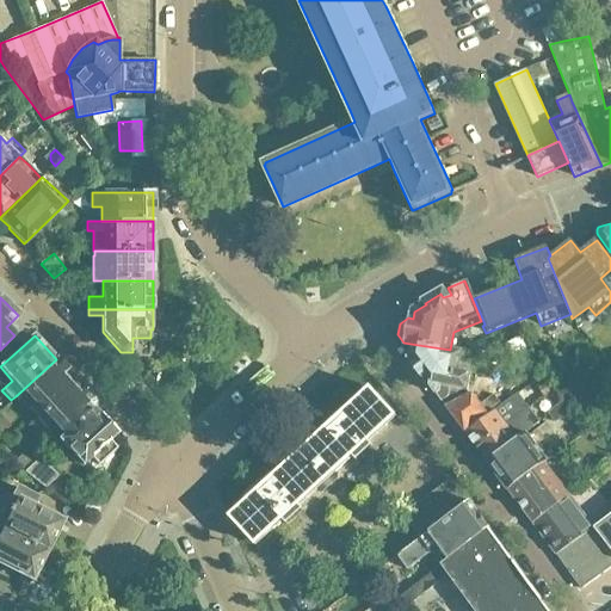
[(467,389),(473,355),(450,350),(411,344),(407,358),(409,359),(427,383),(434,394),(439,392),(440,384),(467,389)]
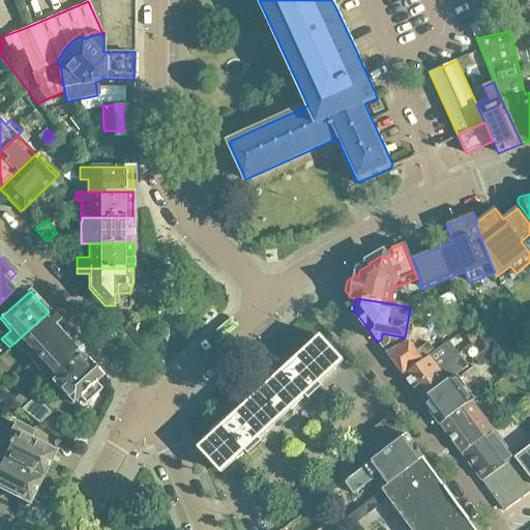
[(31,363),(65,331),(60,326),(62,325),(49,311),(49,312),(13,344),(31,363)]
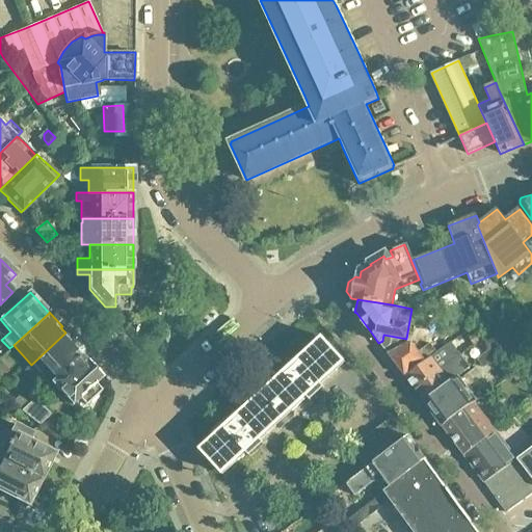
[(51,383),(80,355),(82,355),(82,349),(83,349),(83,348),(82,348),(68,331),(65,333),(31,365),(49,384),(51,382),(51,383)]
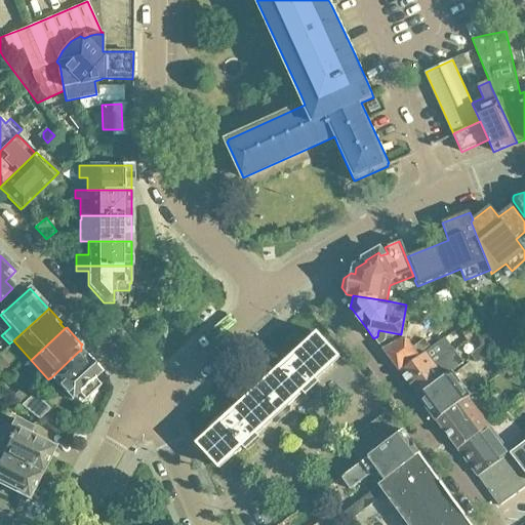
[(465,341),(476,333),(472,328),(460,336),(465,341)]
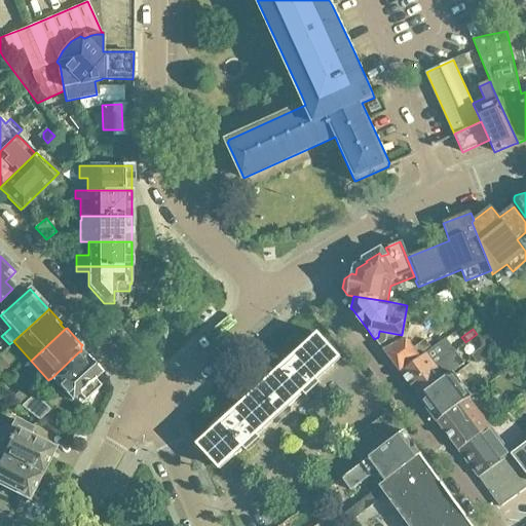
[(399,372),(431,348),(425,339),(413,347),(405,337),(383,350),(399,372)]
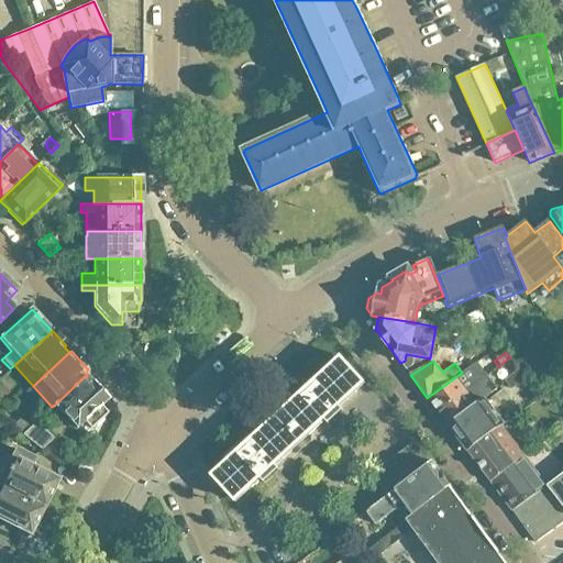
[(465,390),(487,375),(476,362),(462,373),(427,398),(437,410),(465,390)]
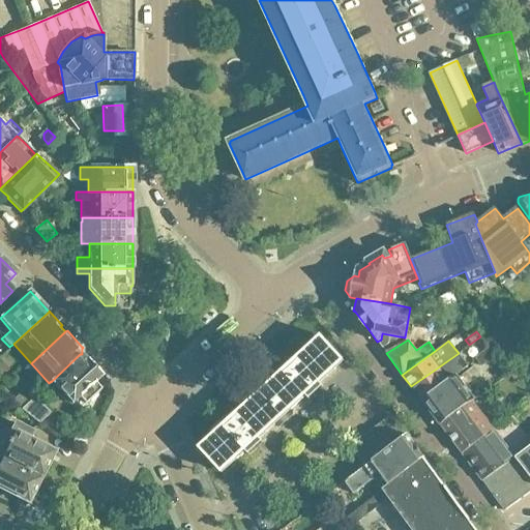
[(258,438),(304,395),(307,400),(322,387),(318,382),(334,367),(313,344),(295,359),(292,355),(280,366),(284,371),(223,427),(221,422),(219,421),(209,431),(210,432),(211,431),(214,434),(199,448),(221,473),(243,451),(246,454),(262,442),(258,438)]
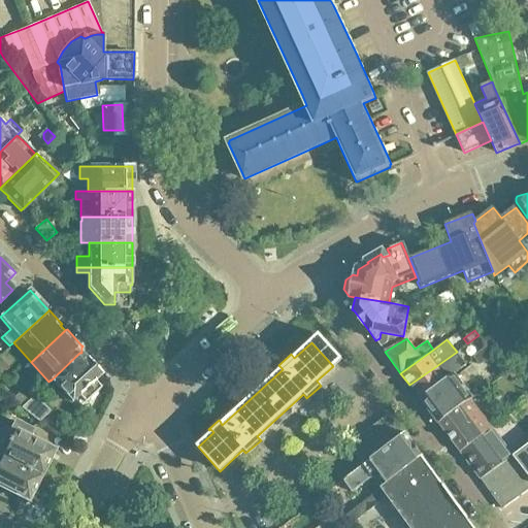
[(488,347),(484,350),(491,360),(495,356),(488,347)]
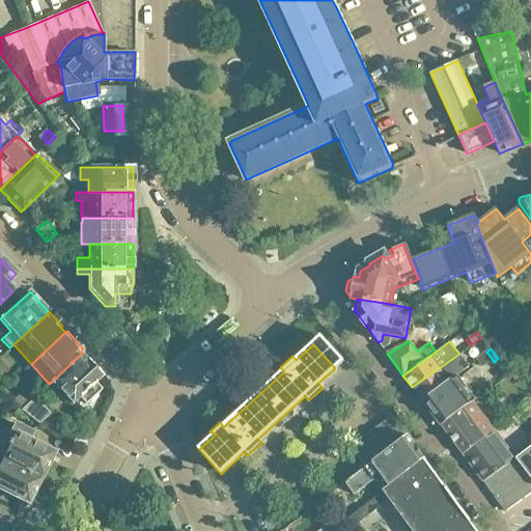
[(423,400),(472,365),(462,352),(459,354),(439,368),(412,387),(423,400)]
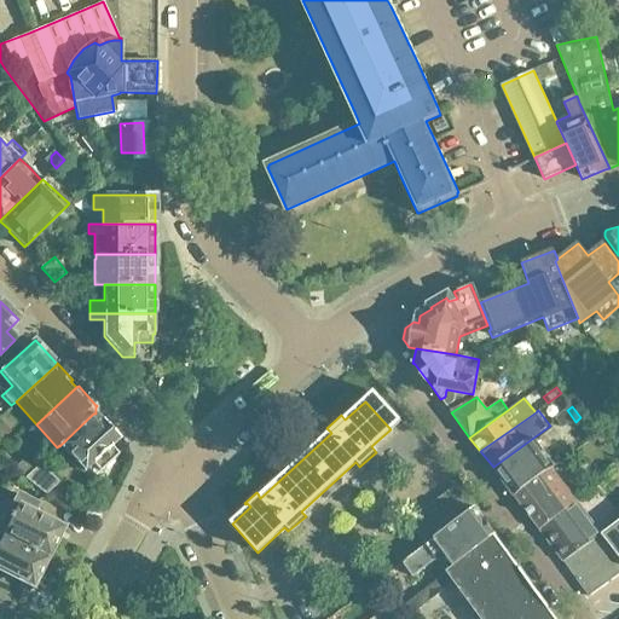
[(576,422),(567,410),(561,414),(568,424),(571,422),(572,424),(576,422)]
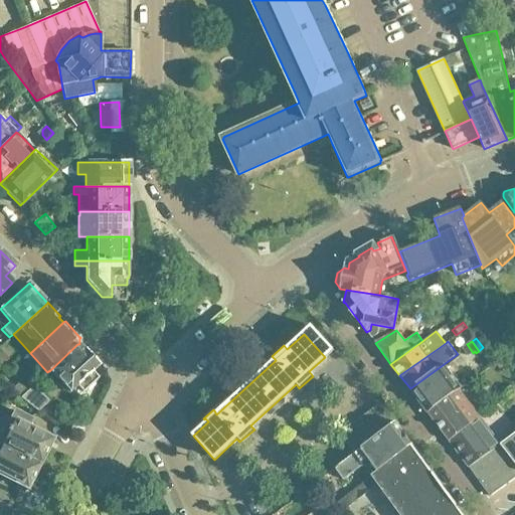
[(93,371),(99,366),(100,365),(86,349),(83,351),(77,344),(49,371),(57,379),(69,392),(76,385),(83,392),(99,378),(93,371)]
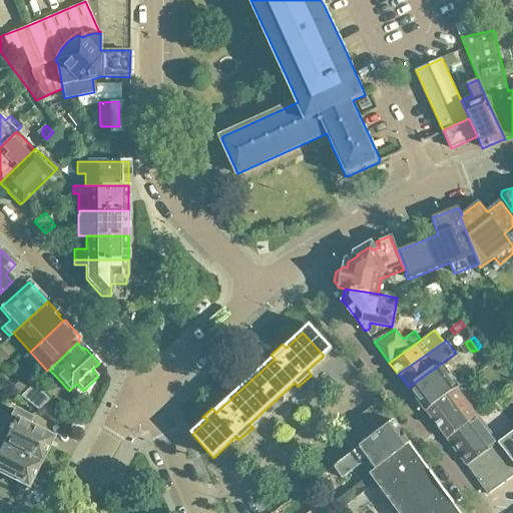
[(471,352),(465,343),(460,346),(467,355),(471,352)]
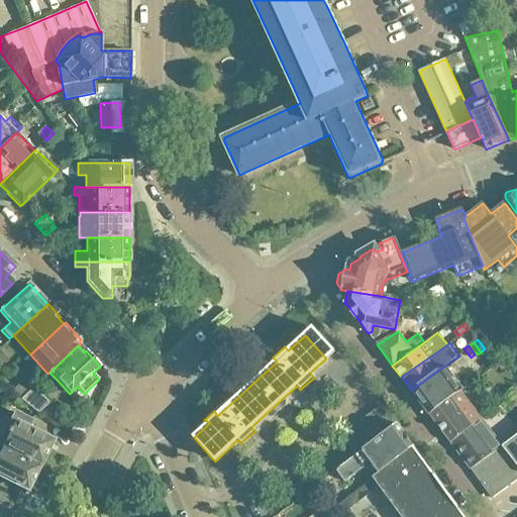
[(479,379),(478,377),(460,354),(459,355),(412,390),(430,414),(460,392),(479,379)]
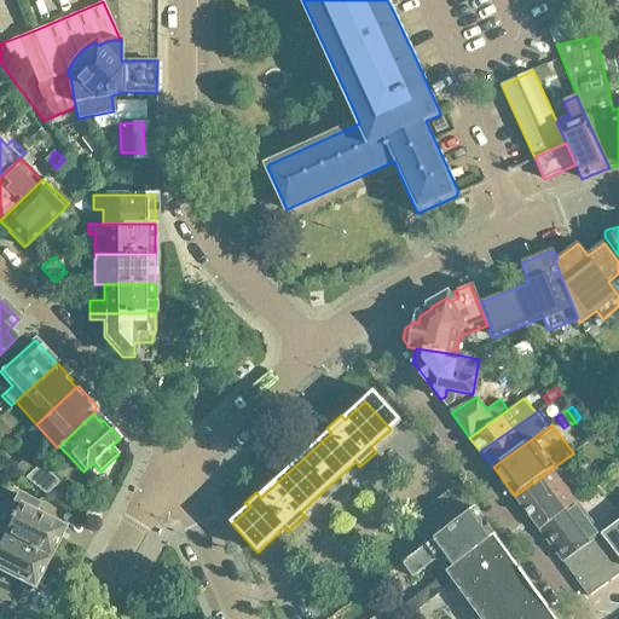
[(40,463),(34,469),(25,478),(45,493),(58,481),(40,463)]
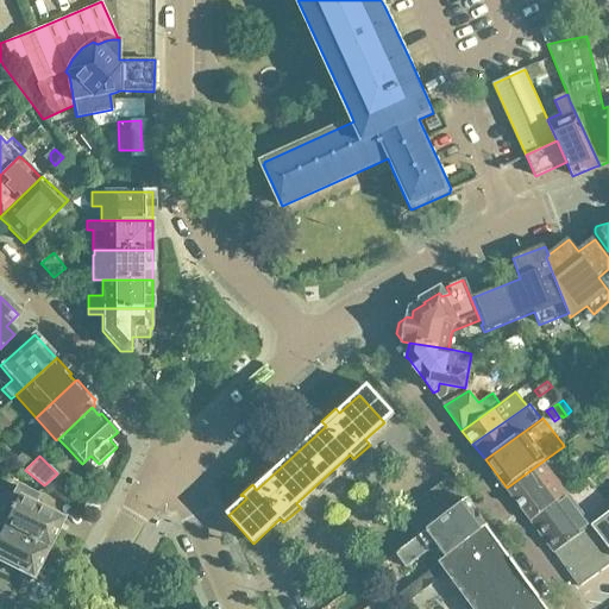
[(567,494),(542,462),(507,488),(531,521),(557,502),(567,494)]
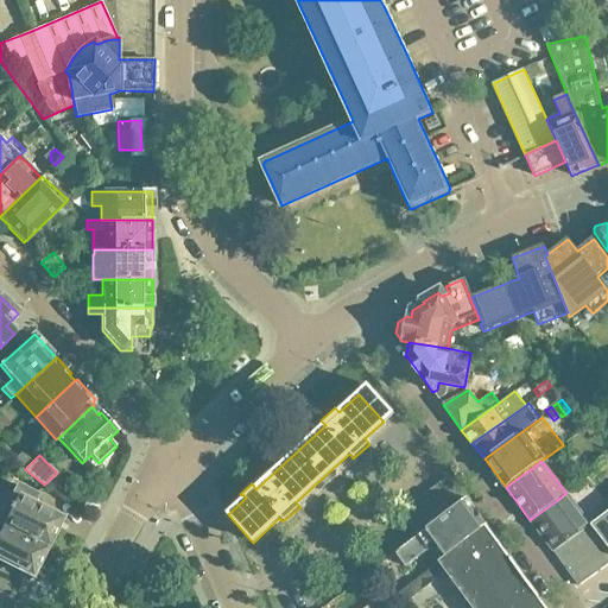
[(59,518),(33,505),(38,495),(21,488),(17,496),(1,489),(0,492),(0,525),(46,549),(62,519),(59,518)]
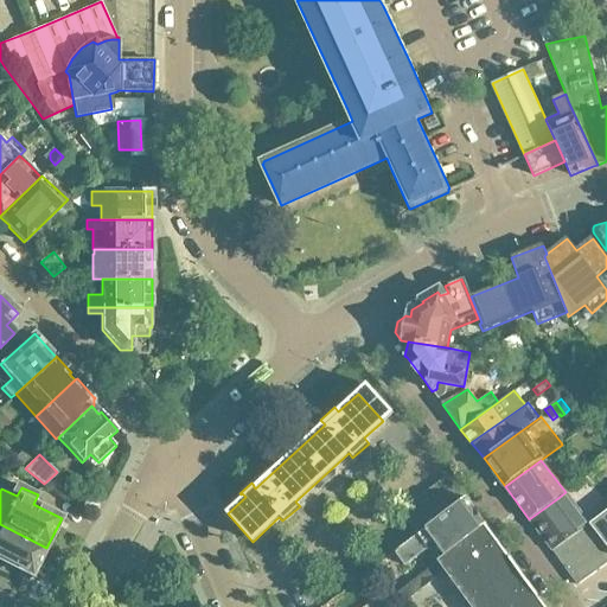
[(588,524),(583,517),(566,492),(555,500),(529,519),(551,551),(568,540),(588,524)]
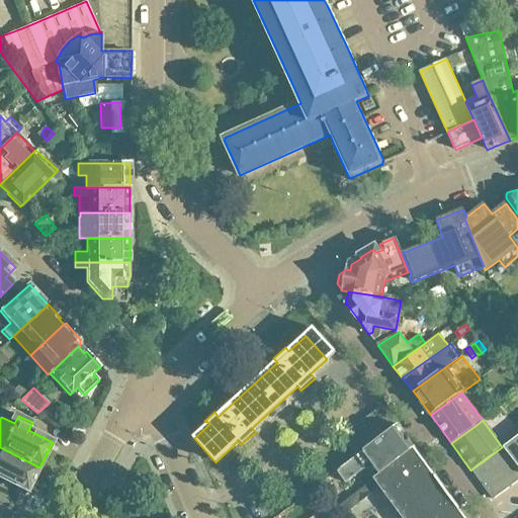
[(397,426),(337,470),(346,482),(364,467),(372,479),(403,457),(414,449),(397,426)]
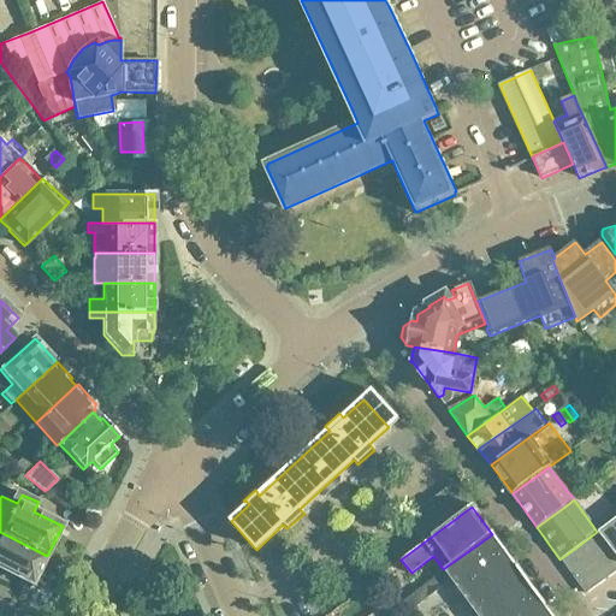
[(615,519),(598,533),(597,532),(576,548),(560,560),(586,594),(615,570),(615,519)]
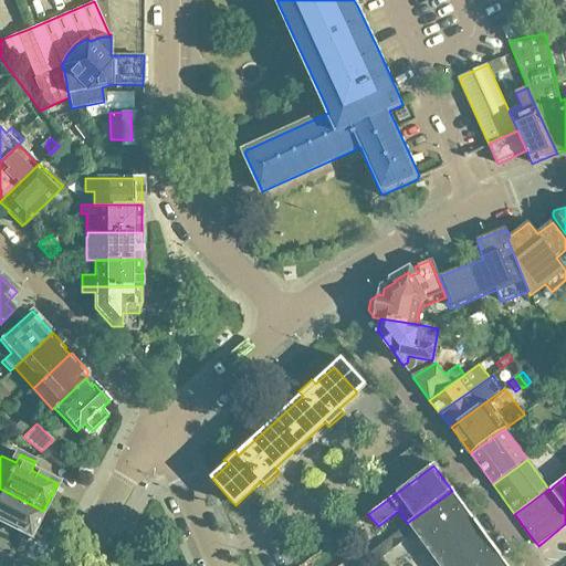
[(43,511),(0,489),(0,524),(29,540),(43,511)]
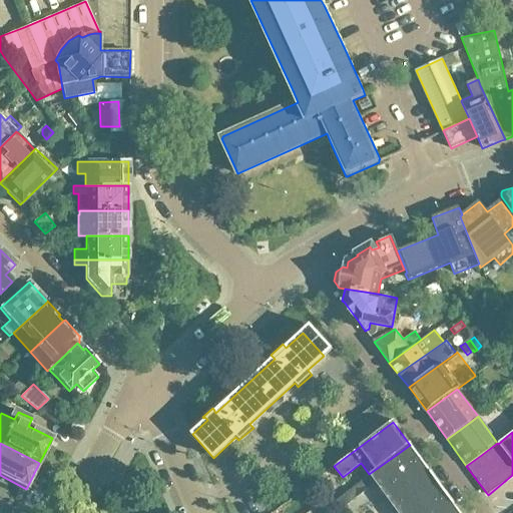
[(410,445),(369,474),(376,483),(395,509),(392,511),(393,512),(459,512),(448,497),(447,496),(448,495),(447,493),(446,493),(438,483),(438,481),(431,471),(430,472),(410,445)]
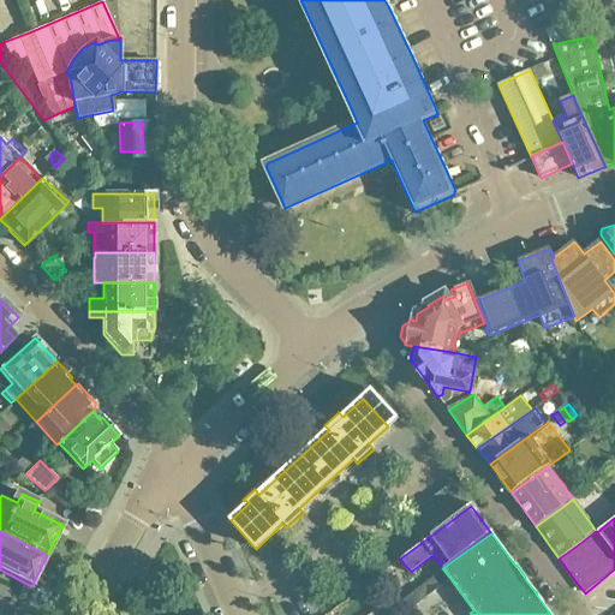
[(442,568),(394,604),(401,614),(419,614),(413,608),(451,579),(442,568)]
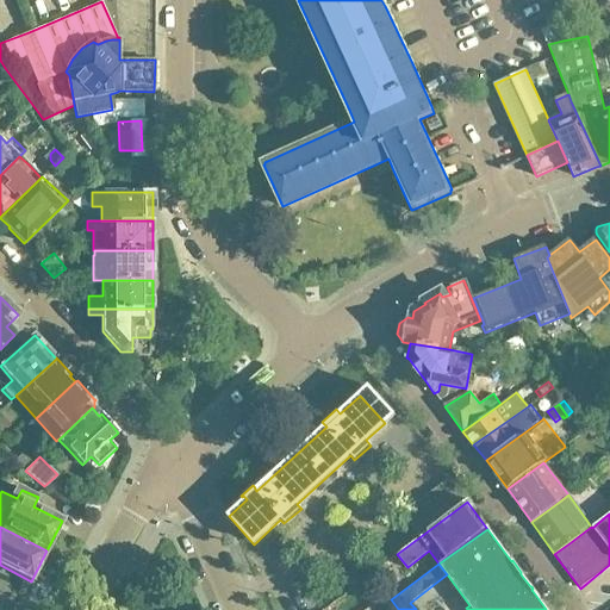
[(16,609),(17,609),(18,608),(16,605),(16,607),(0,598),(0,609),(16,609)]
